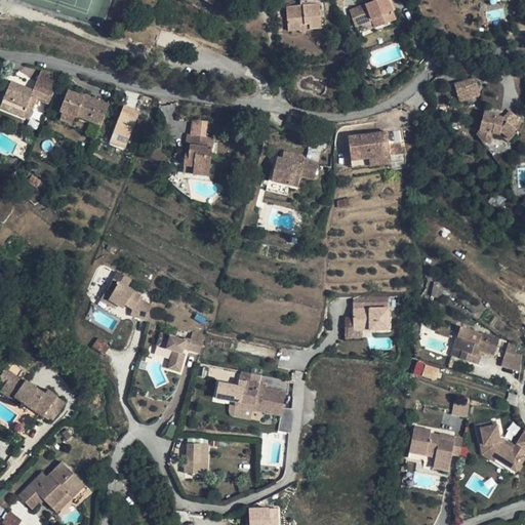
[(372,0),(373,1),(350,10),(356,27),(372,21),(374,28),(396,18),(393,10),(390,3),(393,3),(391,0),(372,0)]
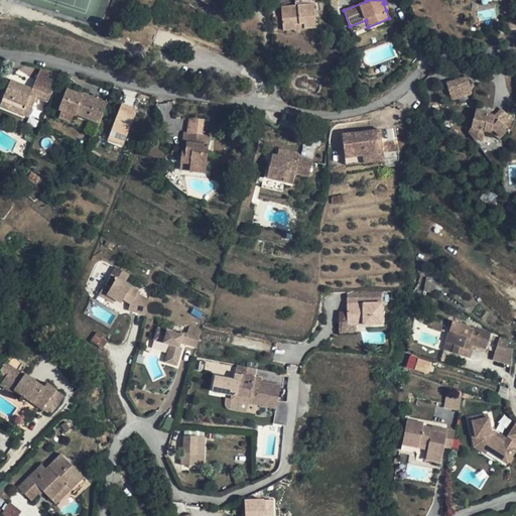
[(315,26),(313,4),(311,5),(295,6),(281,7),(283,30),(296,28),(295,23),(304,22),(305,28),(315,26)]
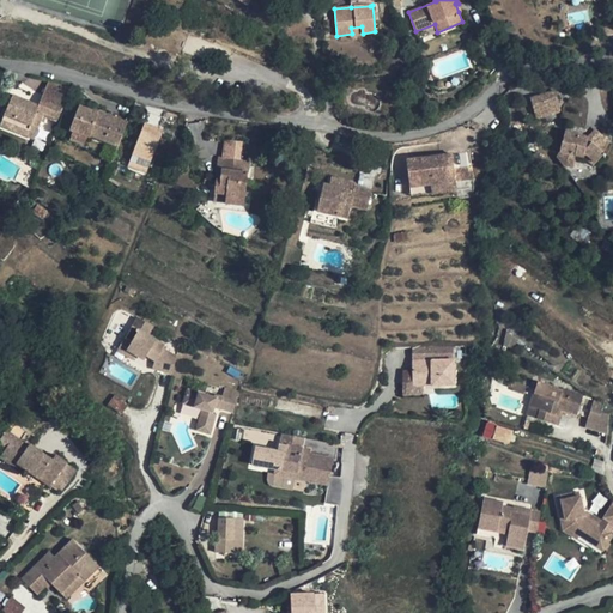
[(552,90),(527,93),(530,114),(550,110),(552,110),(554,109),(554,107),(552,90)]
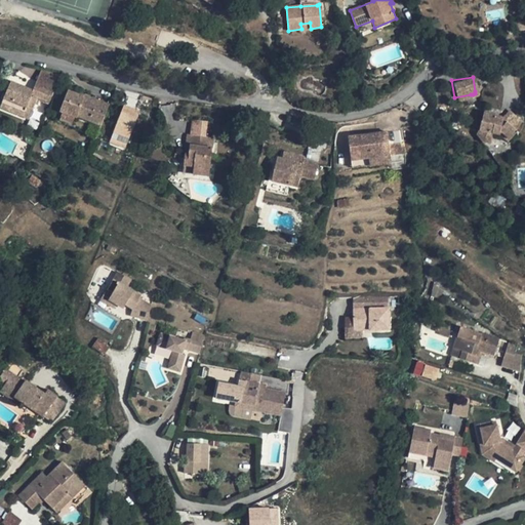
[(55,89),(37,81),(34,90),(11,82),(1,108),(31,119),(38,97),(50,103),(55,89)]
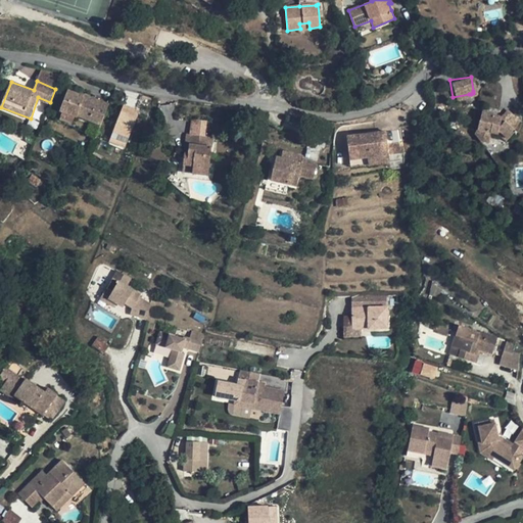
[(85,97),(68,91),(60,110),(63,111),(75,115),(78,116),(78,115),(102,125),(105,115),(109,105),(97,100),(86,96),(85,97)]
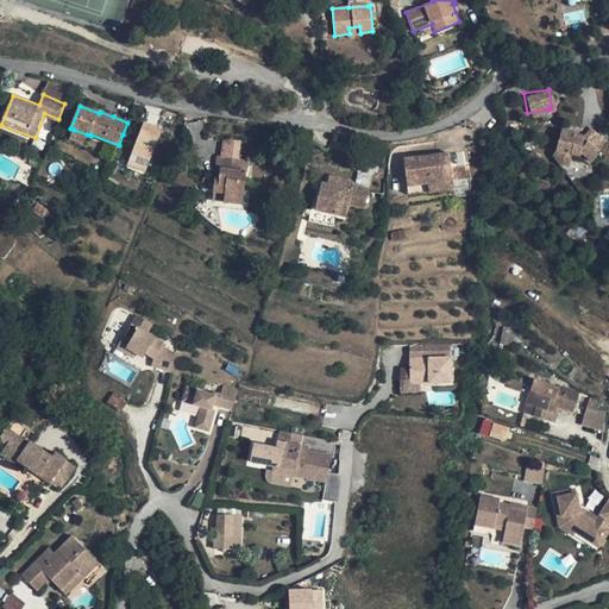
[(162,131),(144,124),(129,164),(146,171),(150,161),(162,131)]
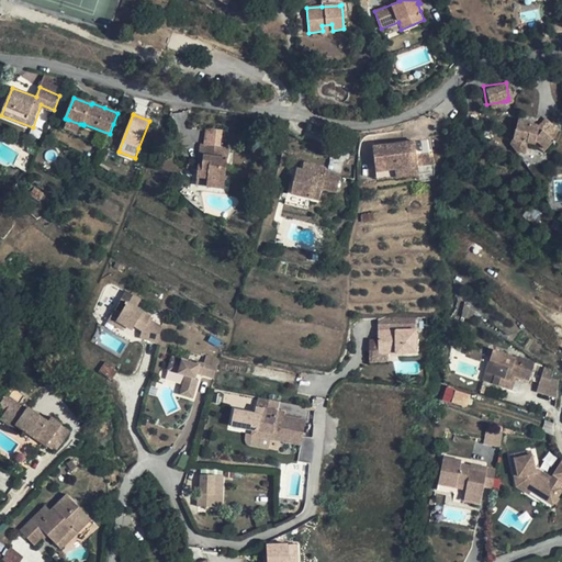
[(547,119),(539,126),(543,131),(552,139),(560,131),(547,119)]
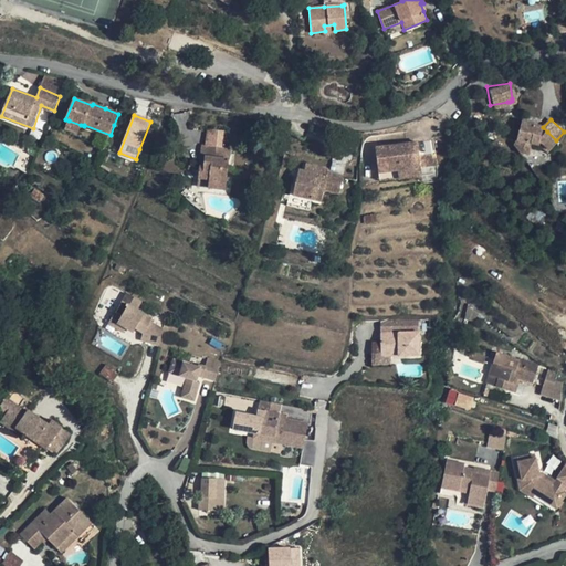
[(81,125),(69,121),(65,128),(77,133),(81,125)]
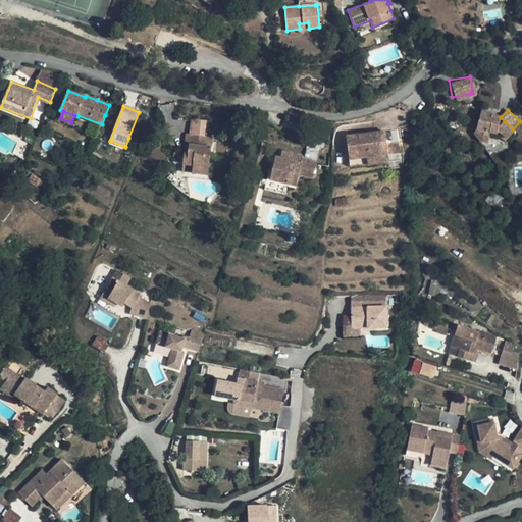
[(501,117),(481,112),(477,129),(491,133),(498,134),(506,141),(516,132),(513,129),(505,121),(503,123),(501,120),(501,117)]
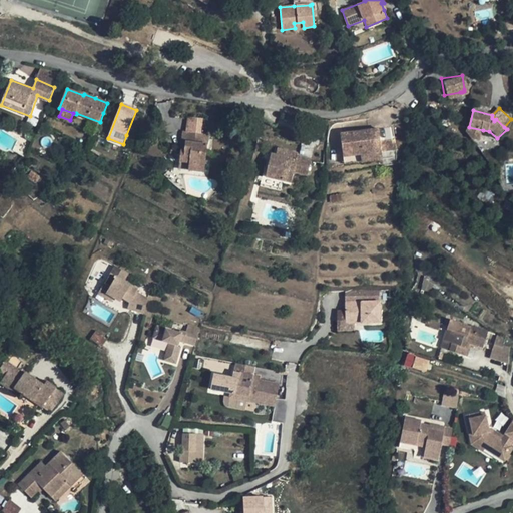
[(467,131),(473,140),(478,142),(479,142),(480,141),(483,130),(469,127),(467,131)]
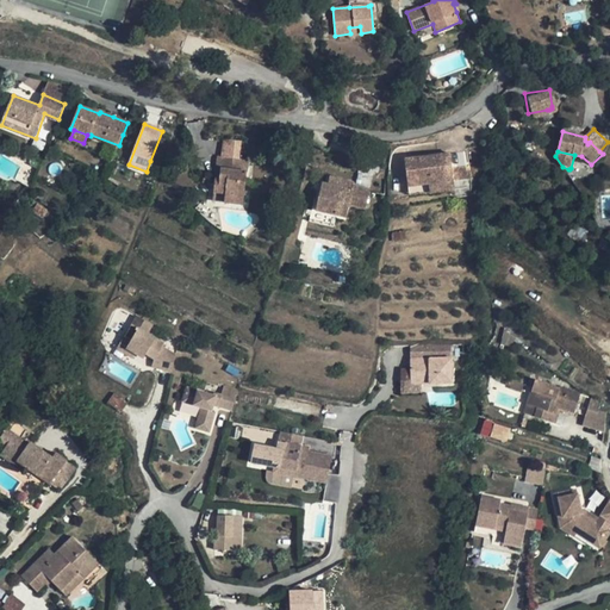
[(453,169),(450,154),(405,160),(409,187),(410,194),(455,188),(454,180),(453,169)]
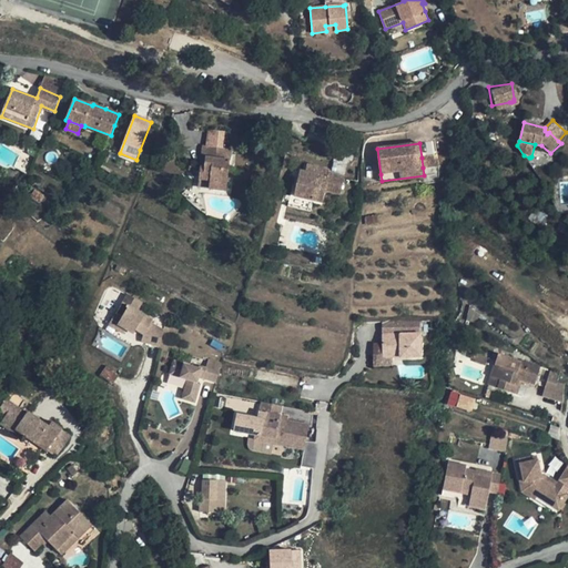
[(231,149),(204,145),(202,158),(206,158),(205,164),(202,163),(199,186),(226,190),(231,149)]
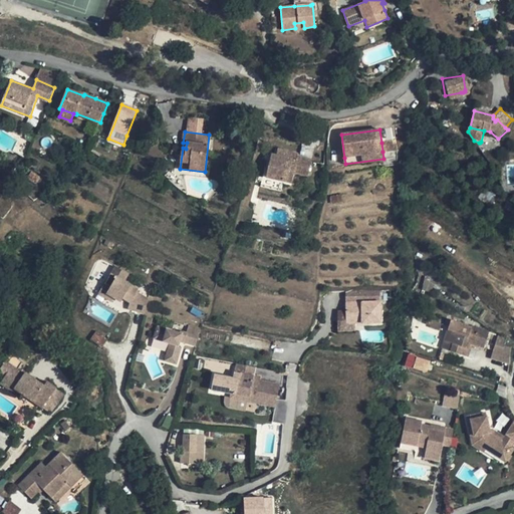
[(33,137),(25,133),(26,140),(31,142),(33,137)]
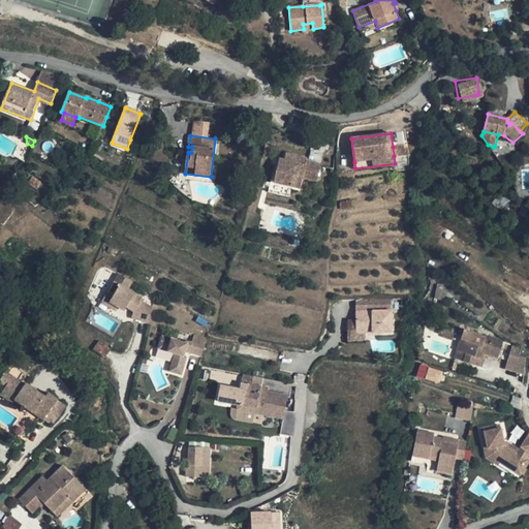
[(409,154),(408,145),(393,147),(394,156),(409,154)]
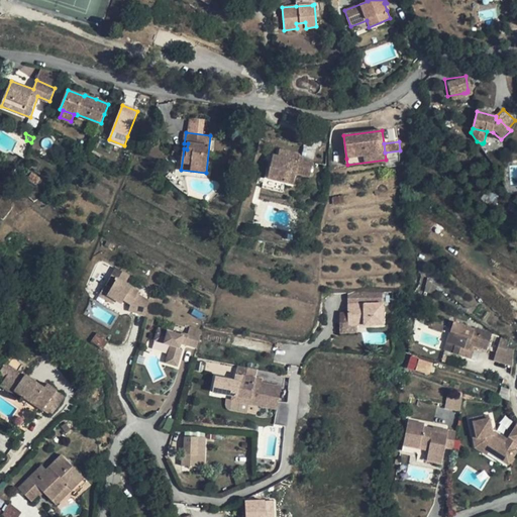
[(301,154),(280,150),(279,157),(299,162),(300,159),(301,154)]
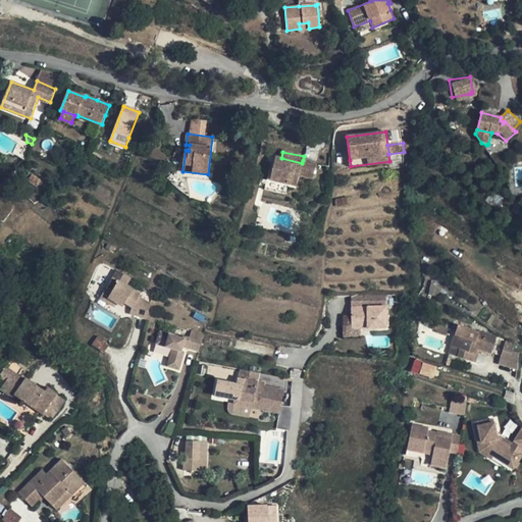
[(313,178),(317,163),(303,160),(302,163),(281,158),(276,157),(271,179),(277,180),(288,184),(297,186),(299,175),(313,178)]
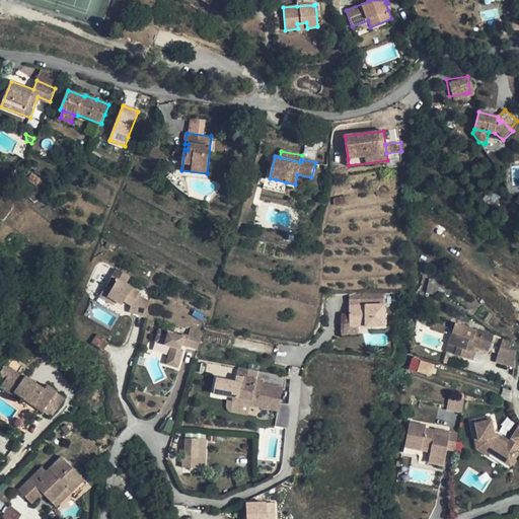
[(286,182),(276,179),(274,191),(284,194),(286,182)]
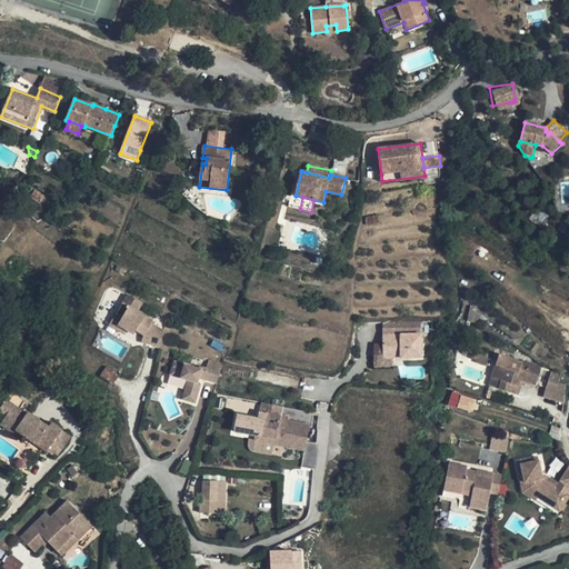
[(513,210),(505,206),(500,216),(509,219),(513,210)]
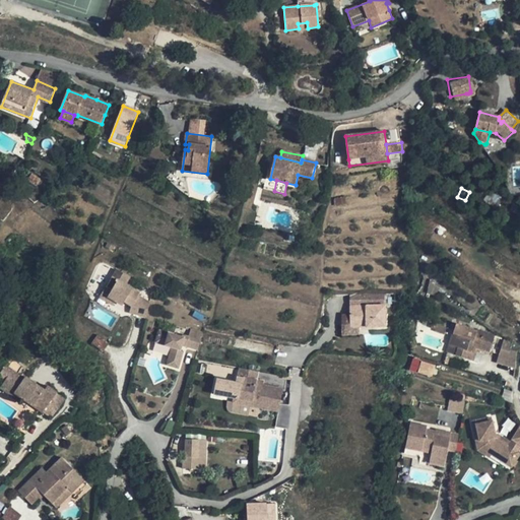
[(137,294),(139,290),(124,282),(128,275),(115,268),(111,275),(106,286),(111,289),(108,296),(116,301),(122,304),(124,300),(126,296),(134,300),(131,305),(129,311),(145,315),(149,301),(137,294)]
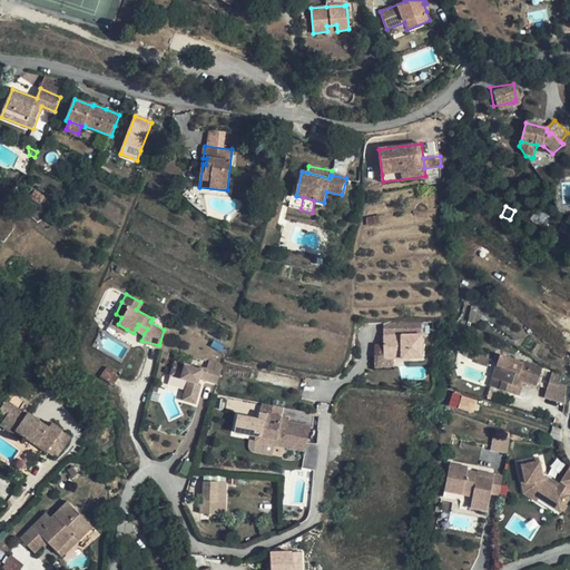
[(121,317),(116,314),(109,326),(124,334),(127,330),(118,324),(121,317)]
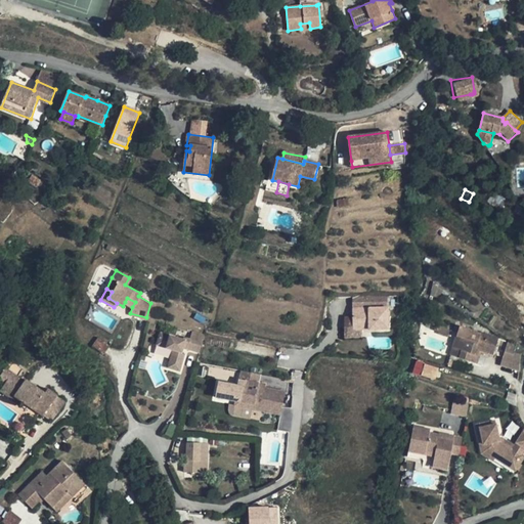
[(369,296),(352,297),(353,316),(353,330),(362,330),(388,329),(388,307),(370,308),(369,296)]
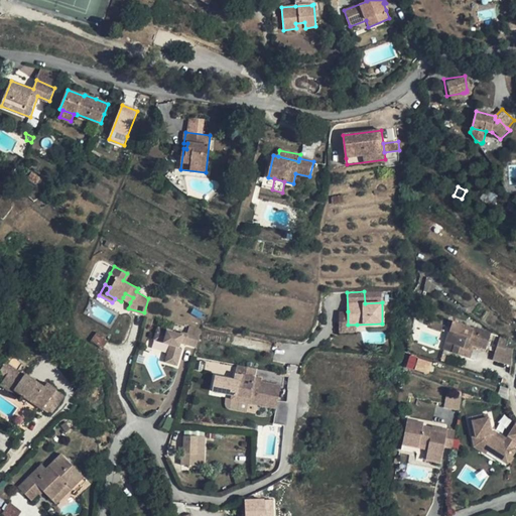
[(133,297),(125,293),(123,297),(130,302),(133,297)]
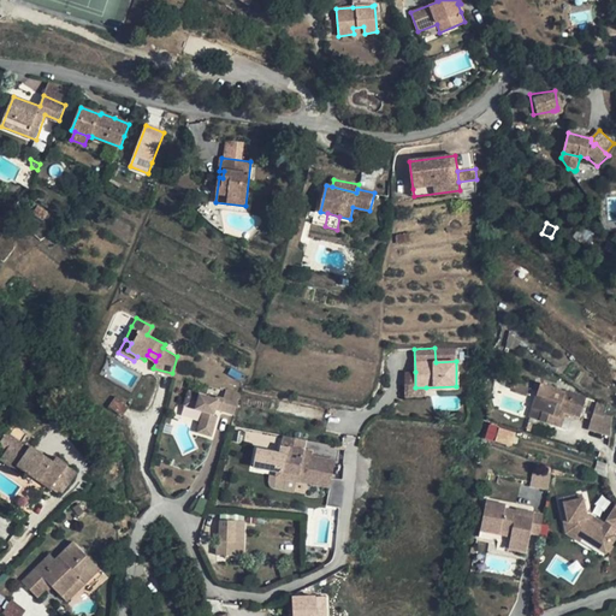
[(415,397),(415,388),(415,372),(404,373),(406,397),(415,397)]
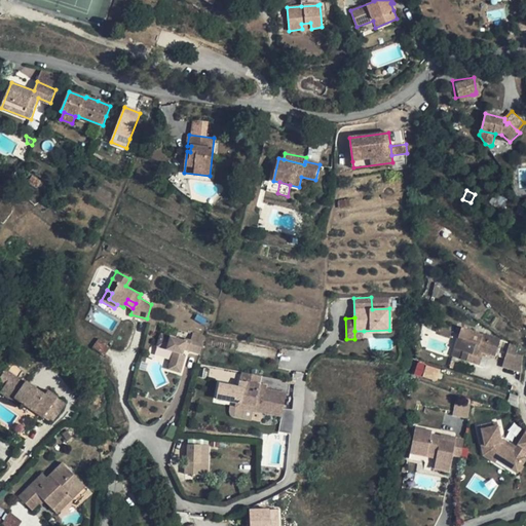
[(500,342),(461,328),(454,350),(463,353),(460,361),(476,366),(480,352),(483,353),(495,358),(500,342)]
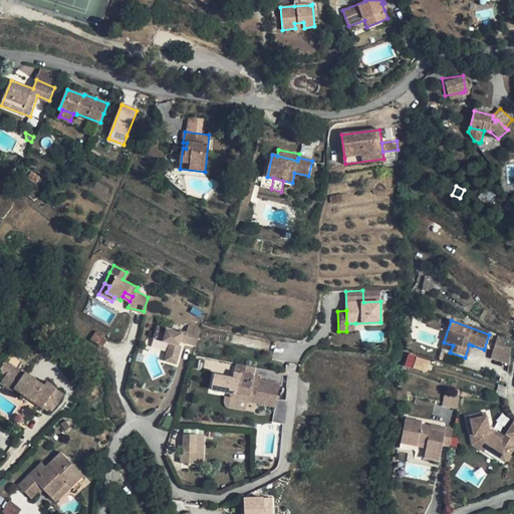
[(355,323),(346,323),(346,331),(355,331),(355,323)]
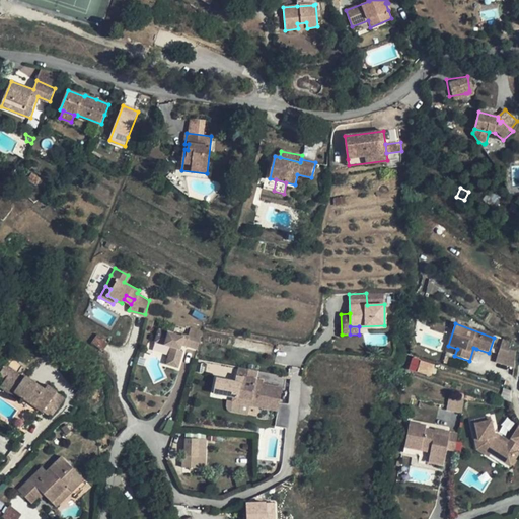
[(181,336),(181,337),(158,329),(155,341),(170,346),(164,364),(177,368),(182,352),(180,351),(177,350),(179,344),(181,345),(198,350),(202,337),(189,332),(188,337),(188,336),(187,336),(186,336),(184,336),(183,336),(182,336),(181,336)]
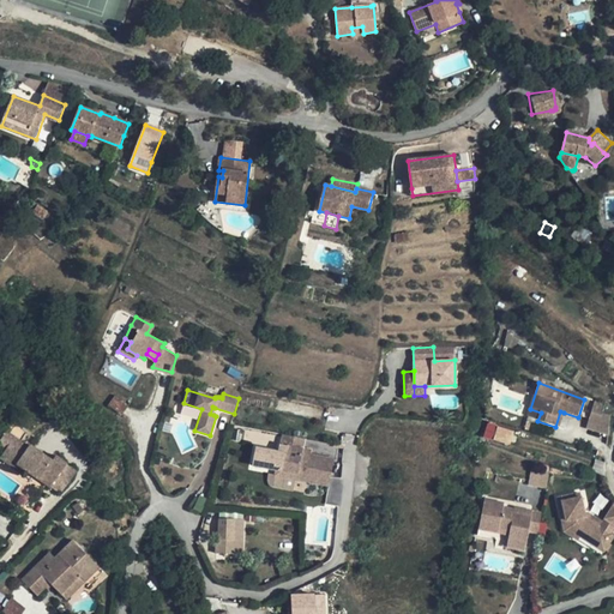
[(128,405),(115,397),(109,407),(121,415),(128,405)]
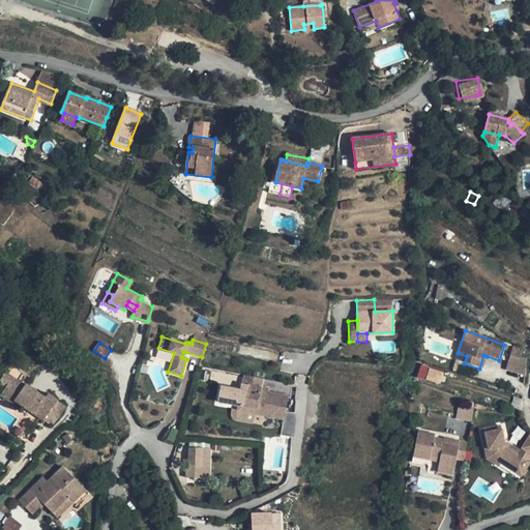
[(527,379),(529,361),(521,358),(524,351),(513,348),(505,372),(527,379)]
